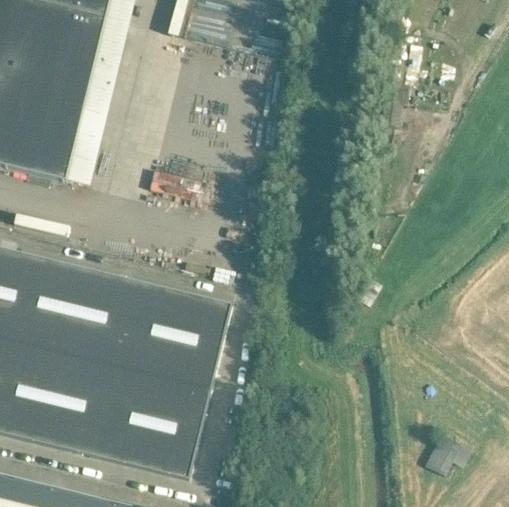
[(0,164),(64,180),(107,0),(0,0),(0,164)]
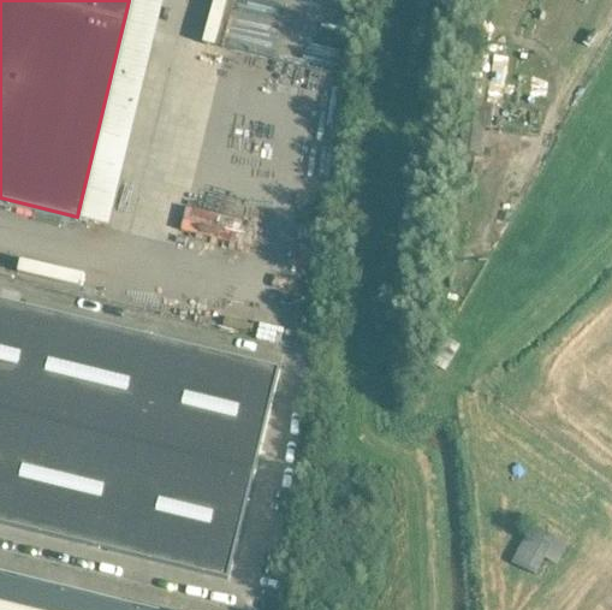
[(171,195),(162,221),(229,242),(237,215),(171,195)]
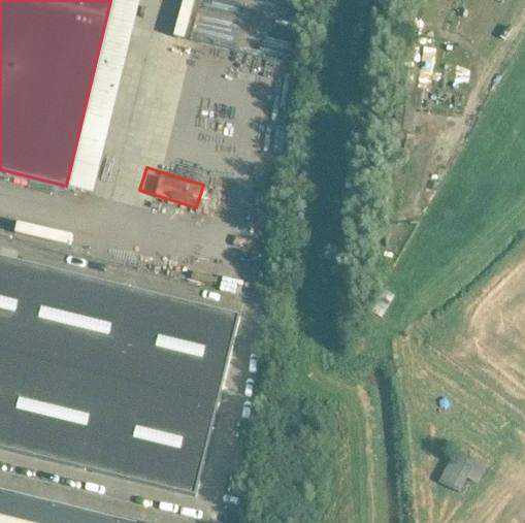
[(0,446),(194,493),(237,314),(0,256),(0,446)]
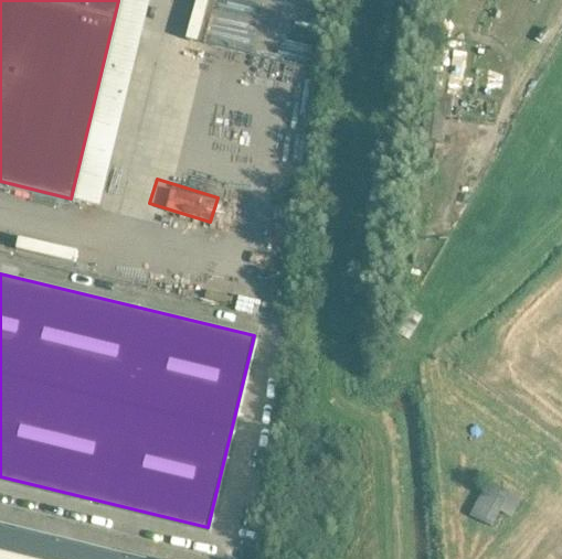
[(488,480),(468,515),(489,527),(509,492),(488,480)]
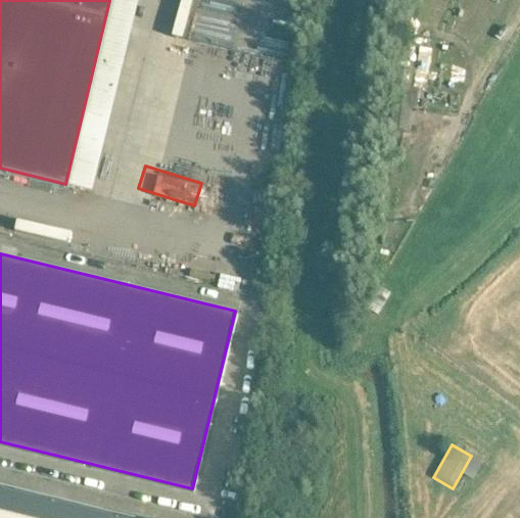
[(137,517),(0,484),(0,517),(137,517)]
